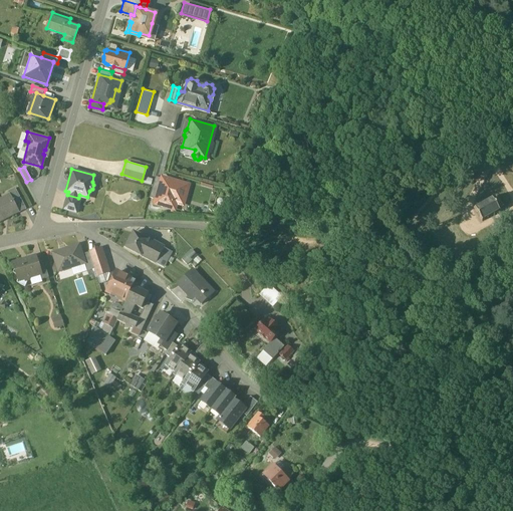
[(155,175),(149,196),(156,198),(162,177),(155,175)]
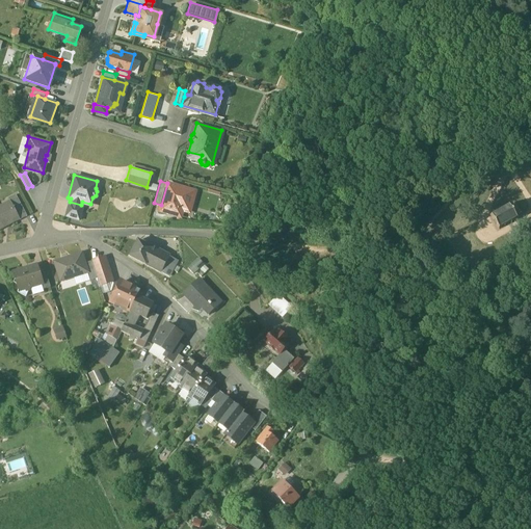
[(175,185),(167,183),(161,205),(159,210),(176,214),(177,208),(178,209),(178,208),(188,211),(193,190),(181,187),(178,188),(174,187),(175,185)]
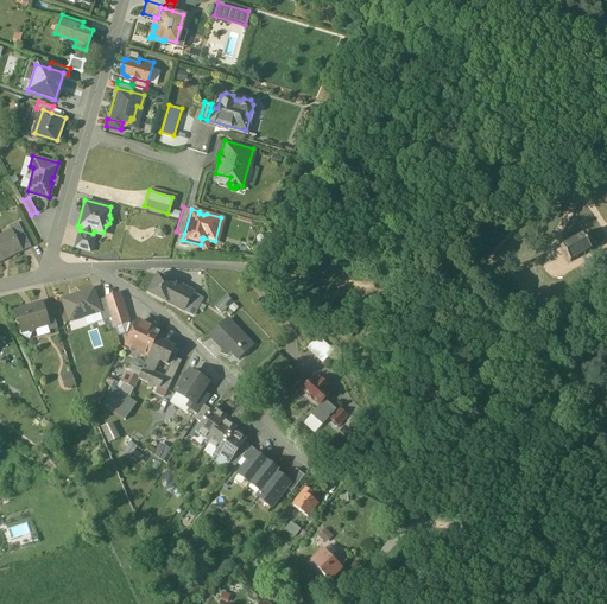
[(32,245),(18,221),(10,224),(12,229),(23,248),(23,249),(32,245)]
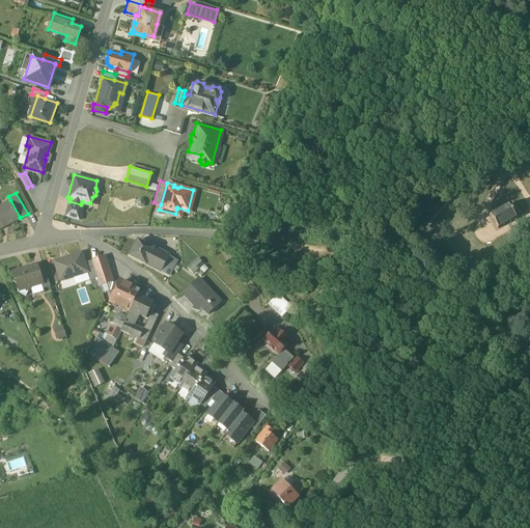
[(10,200),(0,205),(0,226),(20,217),(10,200)]
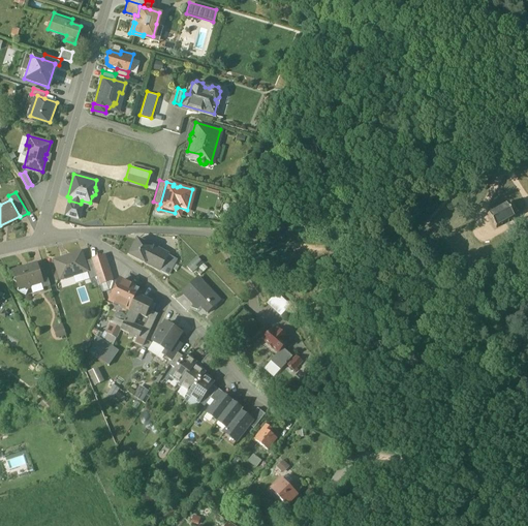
[(69,200),(68,200),(65,214),(79,217),(82,205),(81,204),(69,200)]
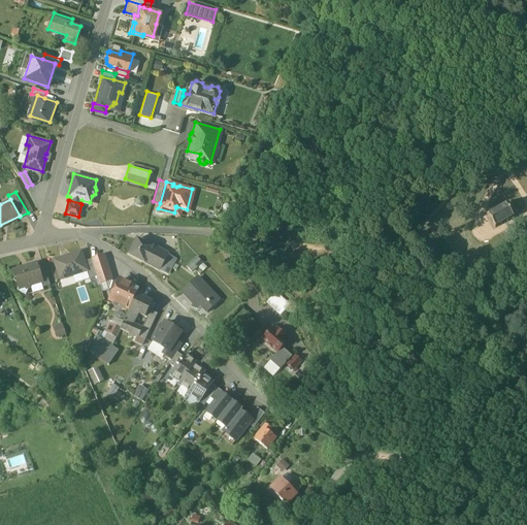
[(505,205),(494,211),(493,210),(492,211),(493,212),(489,215),(488,214),(487,216),(489,216),(494,226),(494,228),(496,228),(496,226),(500,224),(501,225),(502,225),(501,223),(513,217),(515,218),(515,216),(513,216),(517,212),(511,203),(506,205),(507,203),(506,203),(505,205)]
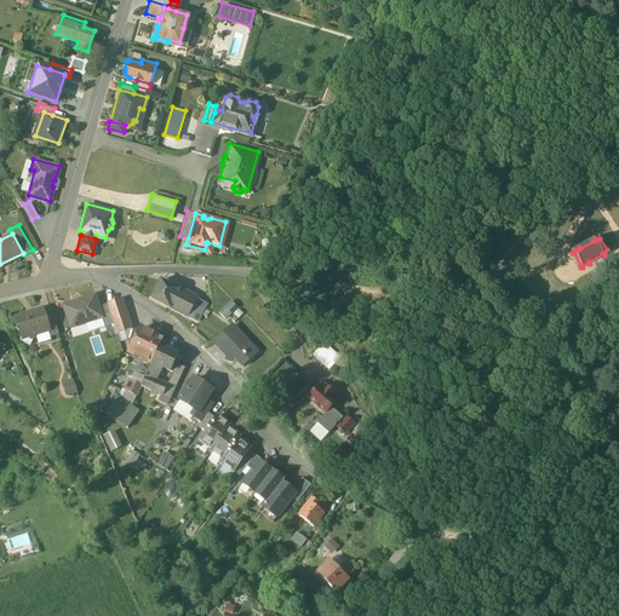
[(160,277),(150,295),(170,305),(178,287),(160,277)]
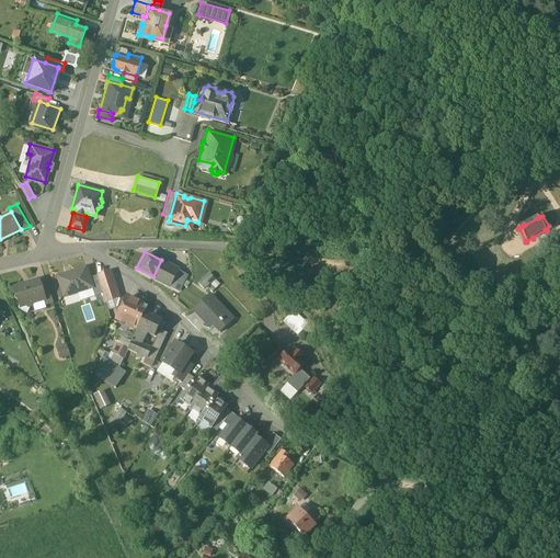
[(179,269),(161,260),(153,276),(170,285),(179,269)]
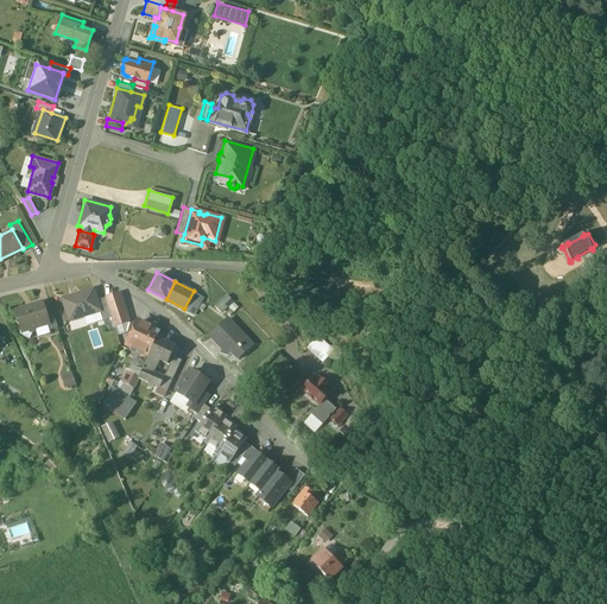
[(93,287),(62,297),(69,318),(99,309),(100,309),(96,298),(93,287)]
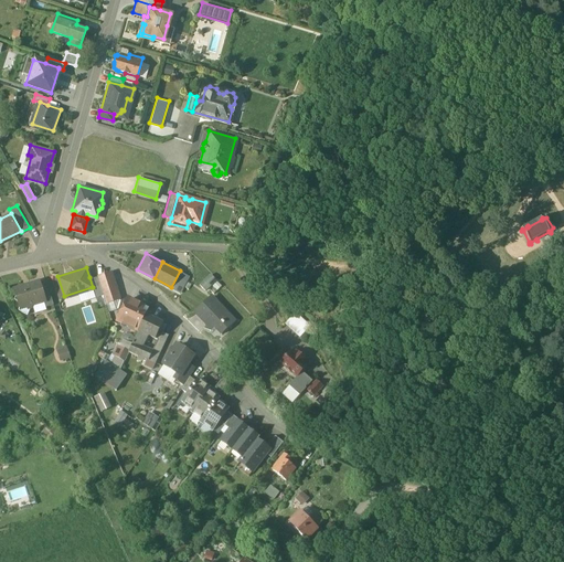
[(119,297),(110,271),(97,275),(103,294),(105,301),(119,297)]
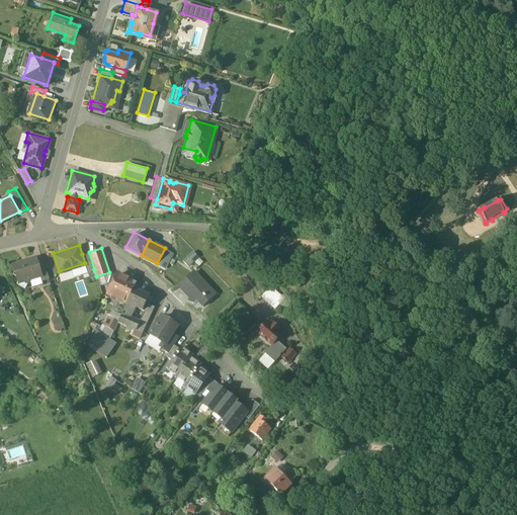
[(165,248),(157,263),(165,267),(172,252),(165,248)]
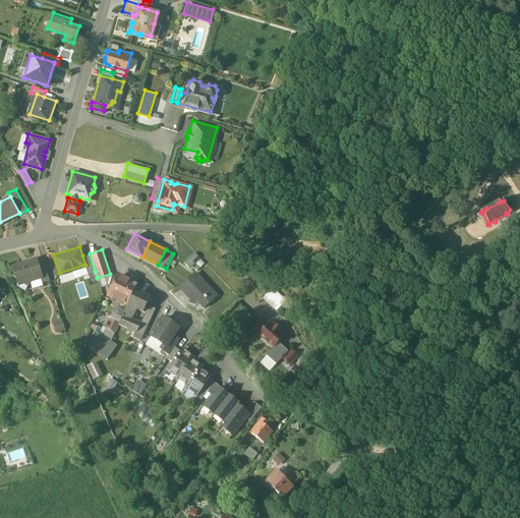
[(90,252),(82,255),(85,265),(84,265),(88,273),(95,271),(90,253),(90,252)]
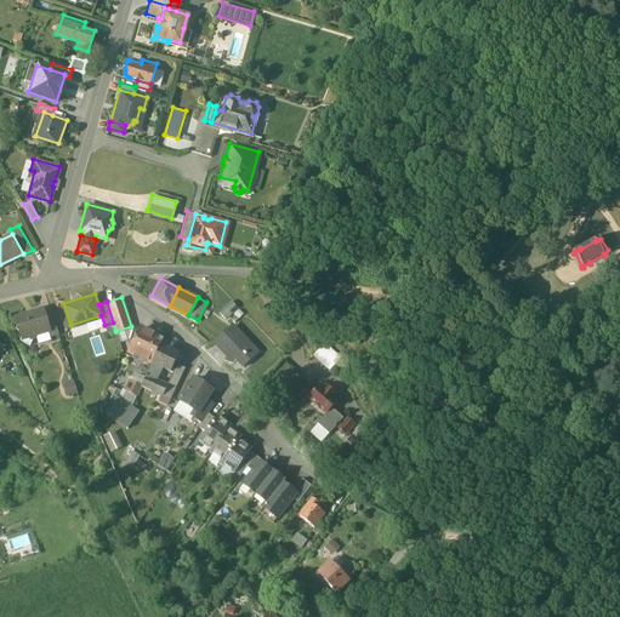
[(229,312),(225,307),(219,312),(223,318),(229,312)]
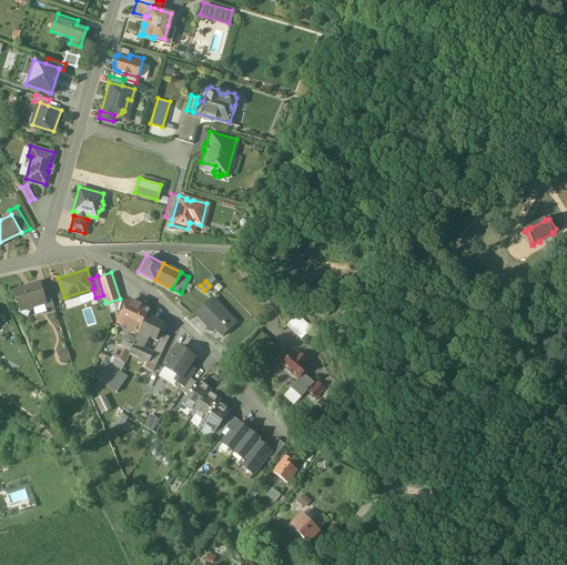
[(41,291),(38,282),(14,289),(17,295),(14,300),(19,303),(30,309),(33,302),(36,301),(39,302),(43,301),(41,291)]
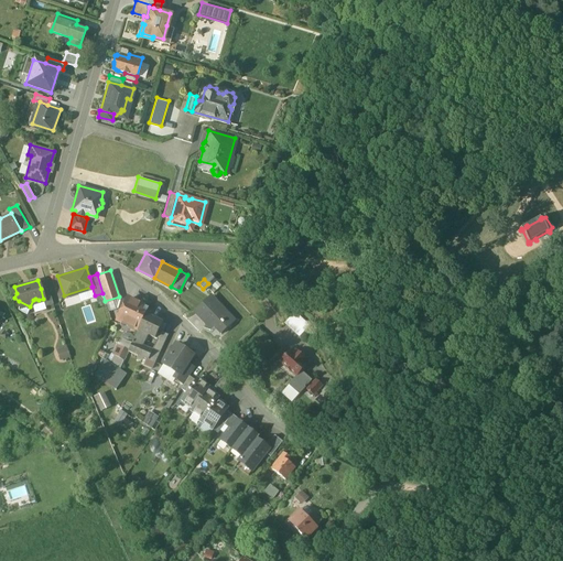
[(47,287),(41,289),(43,299),(45,305),(53,302),(47,287)]
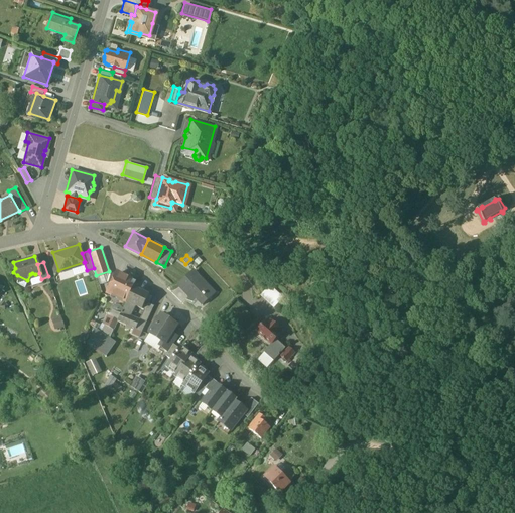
[(135,279),(117,271),(107,291),(116,295),(117,292),(121,294),(122,292),(128,295),(132,286),(135,279)]
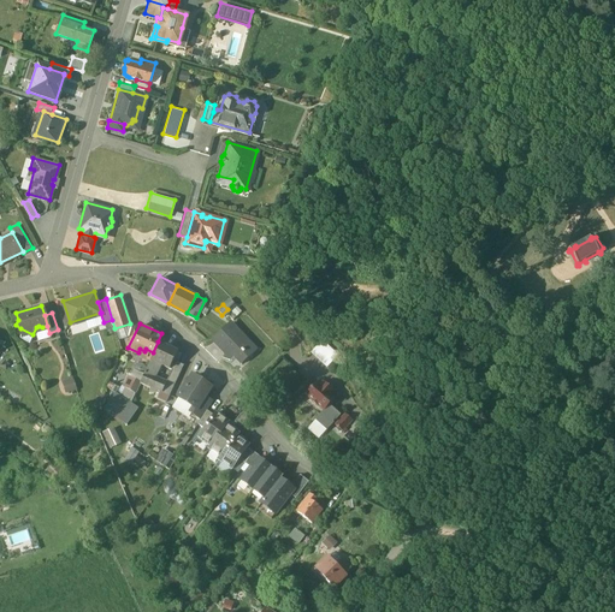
[(244,337),(242,339),(226,324),(212,338),(228,355),(230,351),(241,363),(255,349),(244,337)]
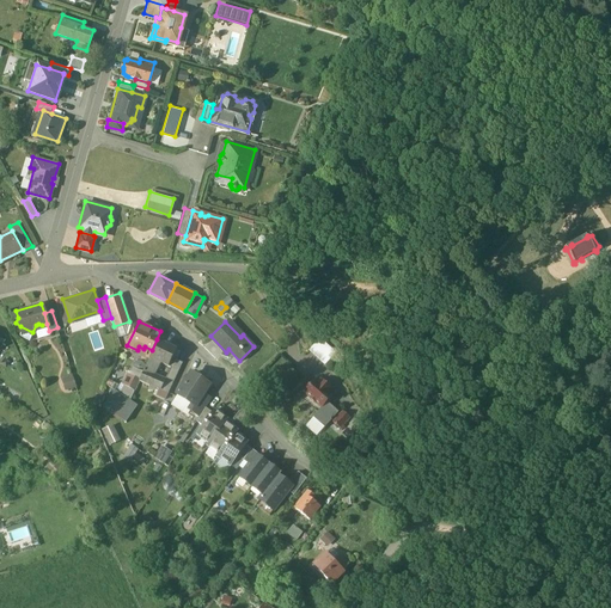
[(32,332),(20,326),(19,333),(29,339),(32,332)]
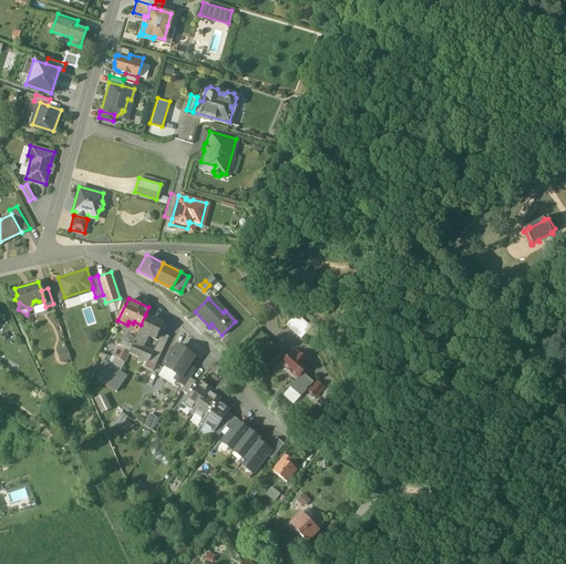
[(296,313),(286,324),(300,337),(311,326),(296,313)]
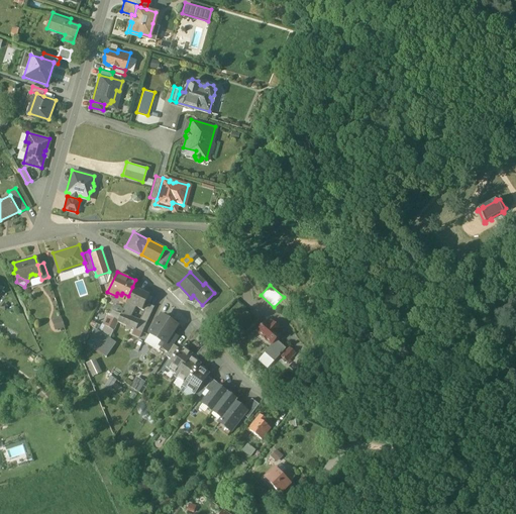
[(147,294),(132,287),(128,296),(125,301),(134,305),(141,308),(144,301),(147,294)]
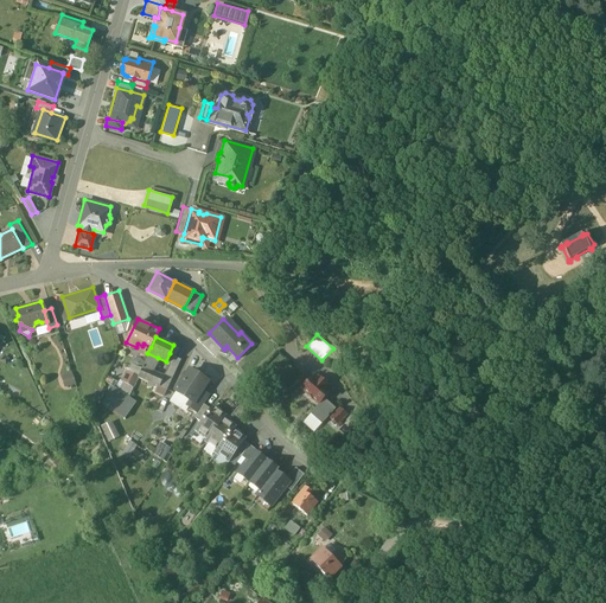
[(158,358),(147,353),(141,365),(152,370),(158,358)]
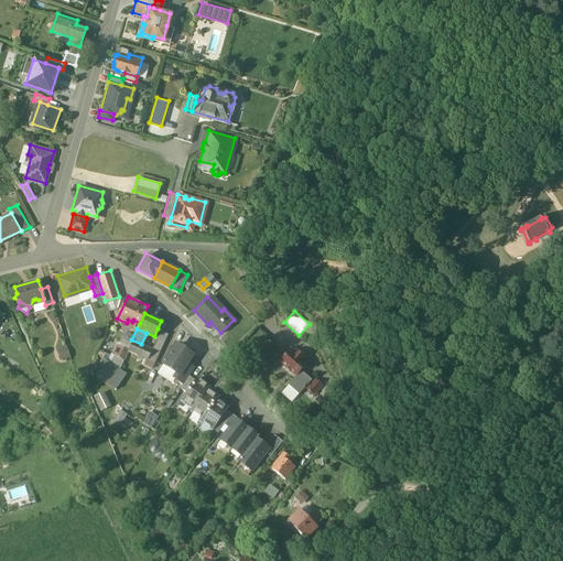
[(152,348),(148,358),(154,360),(168,333),(158,328),(154,336),(157,337),(152,348)]
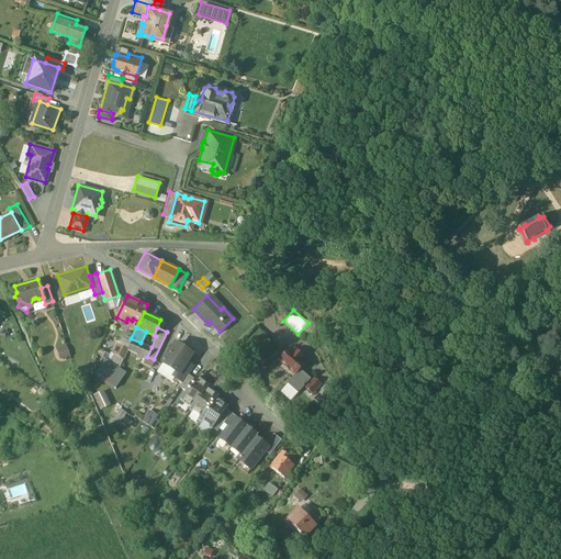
[(141,343),(131,338),(126,348),(147,357),(152,347),(141,343)]
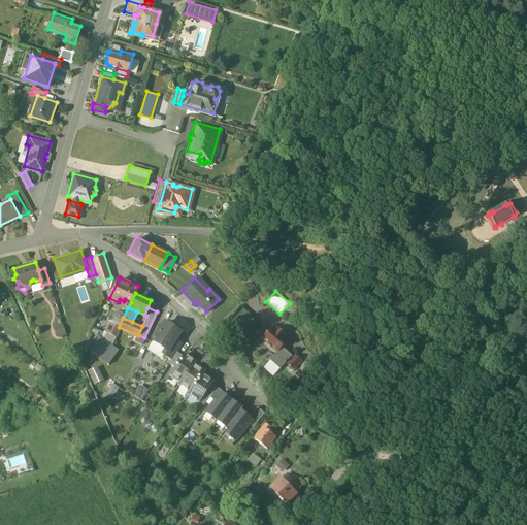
[(172,325),(165,321),(164,322),(159,323),(158,326),(159,330),(153,340),(164,348),(167,350),(174,338),(179,330),(177,328),(178,327),(173,324),(172,325)]
